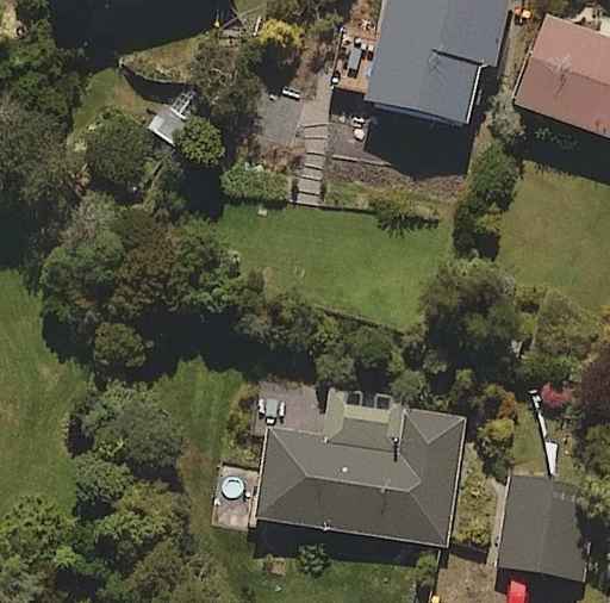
[(390,0),(367,110),(466,130),(478,73),(499,76),(514,0),(390,0)]
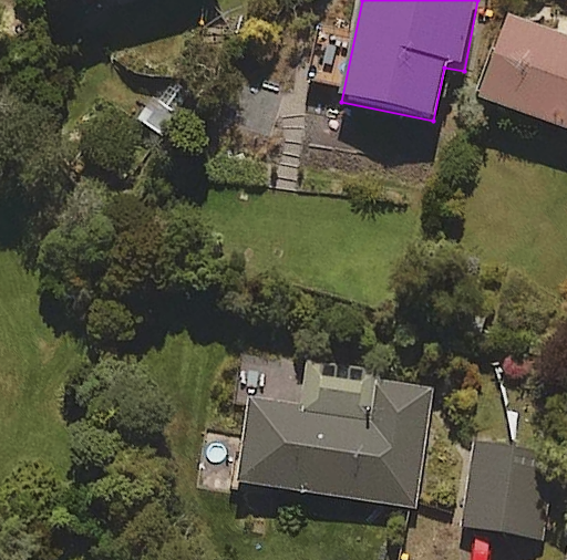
[(566,31),(508,11),(478,99),(566,127),(566,31)]
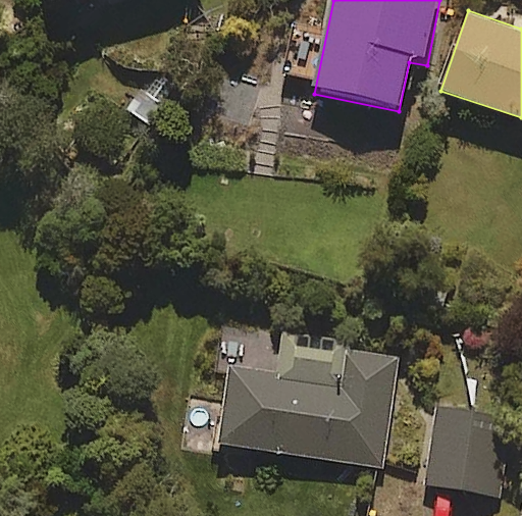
[(218,446),(383,468),(400,353),(348,346),(349,338),(283,328),(277,372),(228,366),(218,446)]
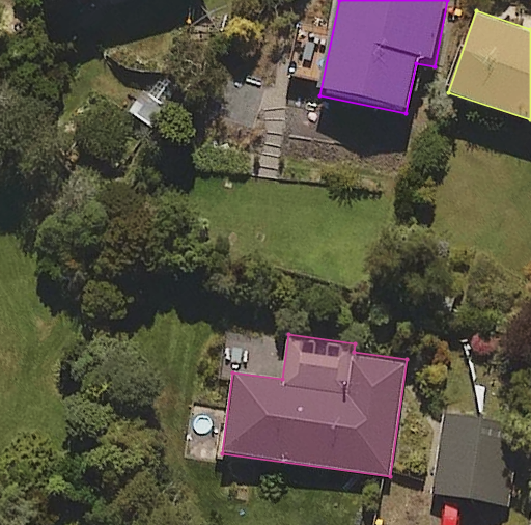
[(443,409),(431,492),(508,502),(521,420),(443,409)]
